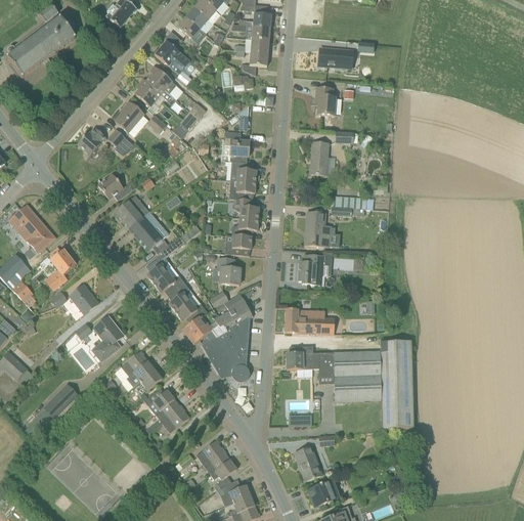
[(120,28),(136,8),(127,0),(119,0),(117,3),(121,6),(110,19),(120,28)]
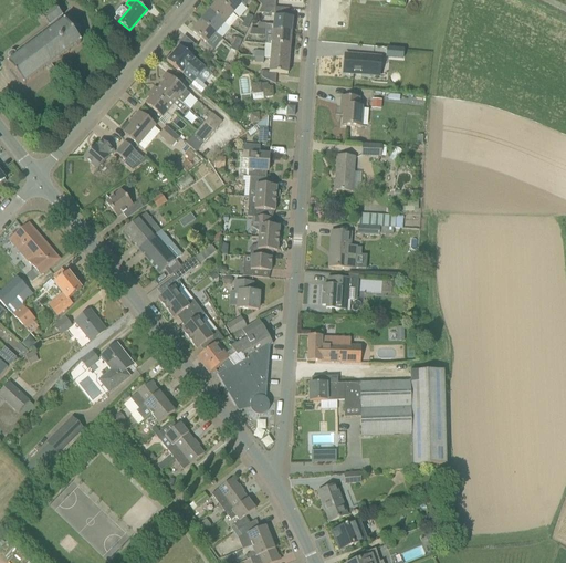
[(209,8),(224,21),(233,11),(220,0),(216,0),(209,8)]
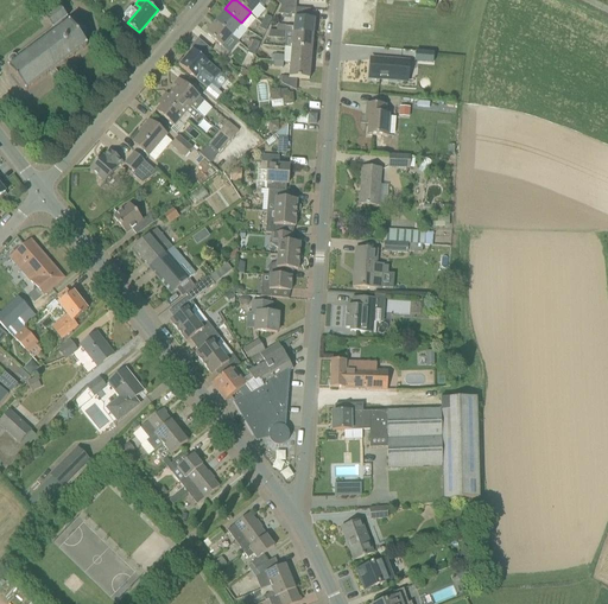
[(236,0),(251,12),(260,1),(259,0),(236,0)]
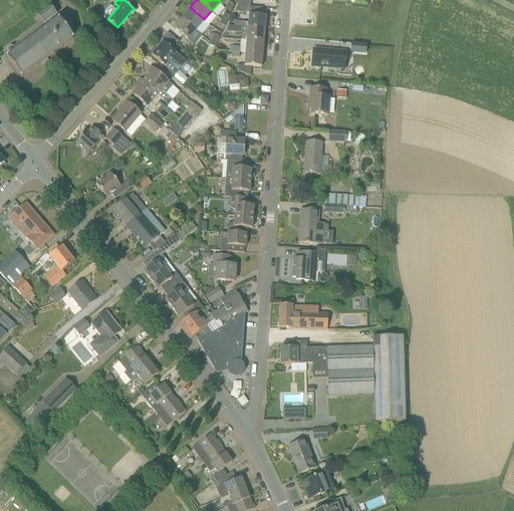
[(57,12),(57,11),(50,2),(37,11),(45,21),(13,45),(10,44),(8,46),(7,49),(9,52),(11,52),(7,56),(21,75),(42,59),(44,62),(49,59),(47,56),(74,36),(70,31),(71,30),(72,29),(72,28),(73,28),(73,27),(73,26),(73,25),(72,24),(72,22),(71,22),(71,21),(70,20),(69,20),(68,20),(67,20),(66,20),(65,20),(64,20),(63,21),(59,16),(58,17),(55,13),(57,12)]
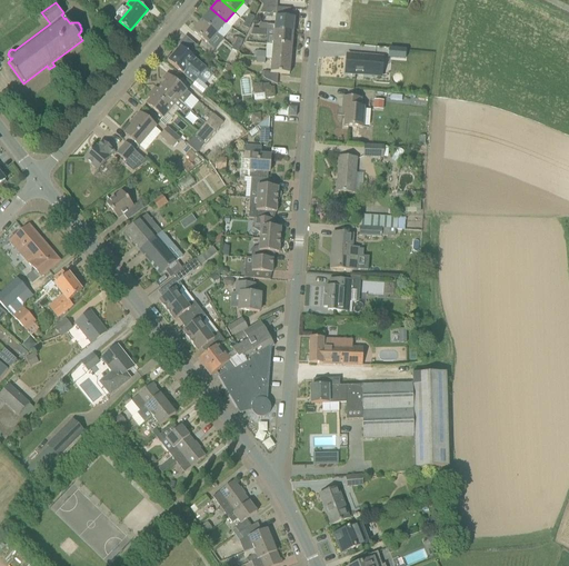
[(252,26),(268,27),(293,29),(295,16),(290,16),(290,6),(277,5),(276,13),(276,22),(259,21),(255,21),(252,26)]
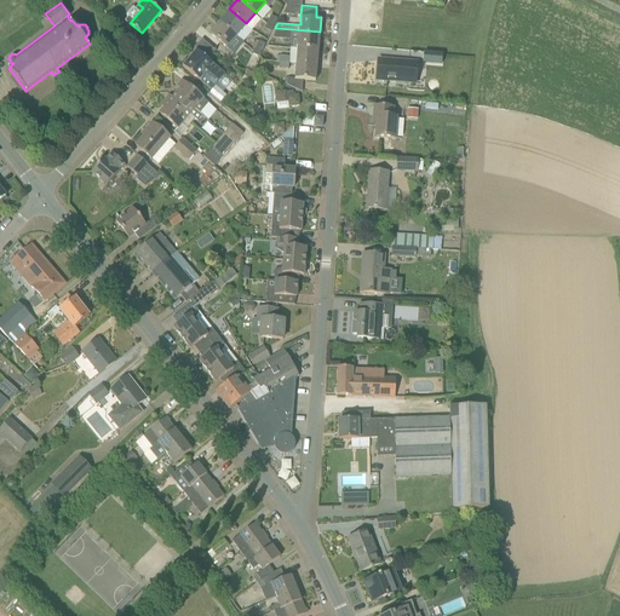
[(236,35),(236,34),(246,23),(229,9),(219,19),(236,35)]
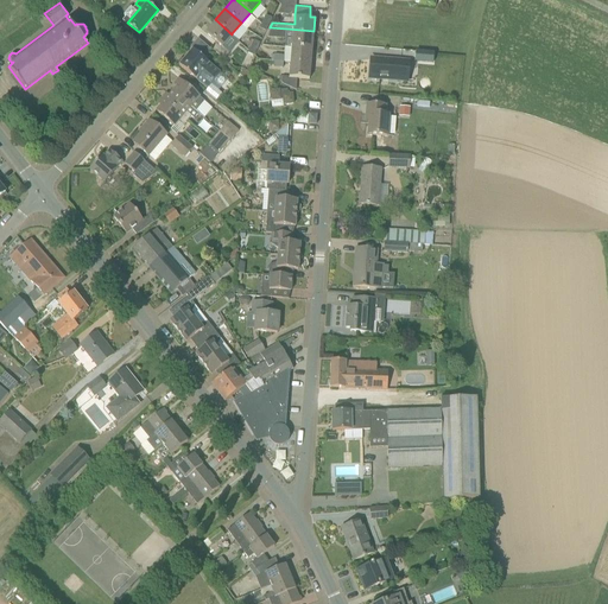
[(263,19),(270,21),(272,16),(265,12),(263,19)]
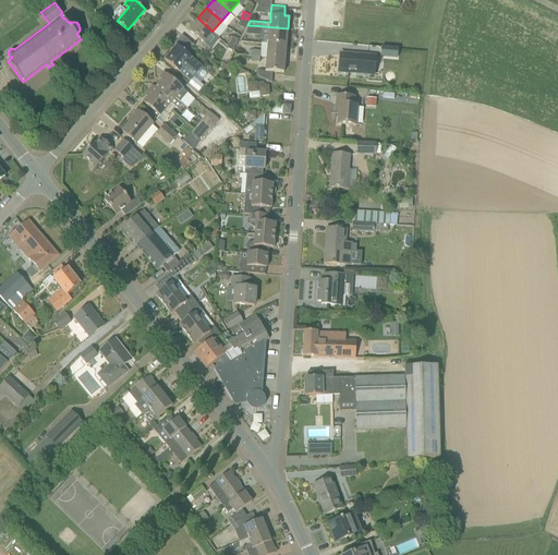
[(197,17),(189,27),(198,36),(194,41),(206,52),(220,36),(213,31),(213,32),(197,17)]
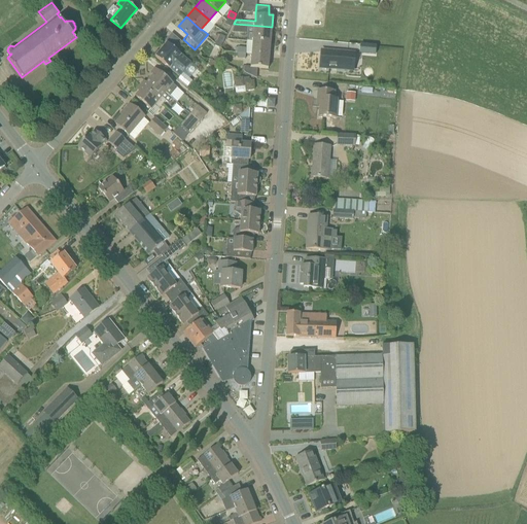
[(231,25),(234,19),(227,16),(224,22),(231,25)]
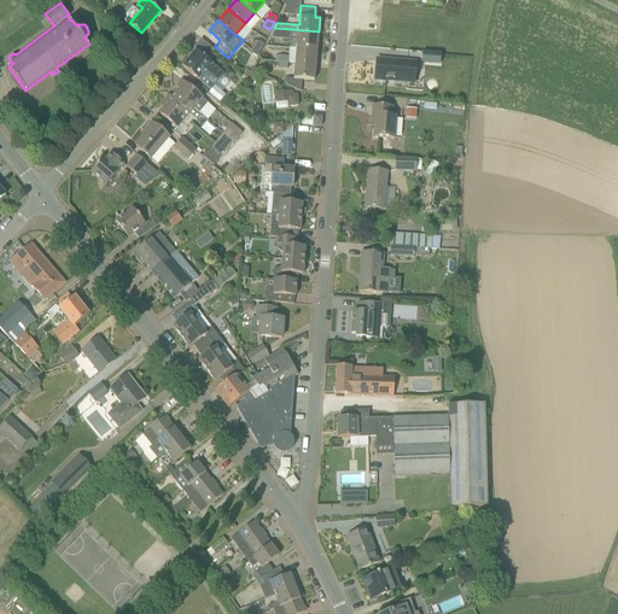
[(273,35),(298,36),(297,46),(318,47),(319,31),(291,29),(274,28),(274,29),(273,35)]
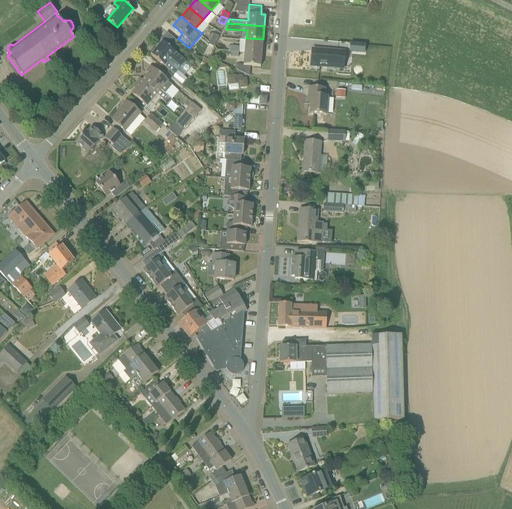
[(211,37),(217,39),(220,34),(214,31),(211,37)]
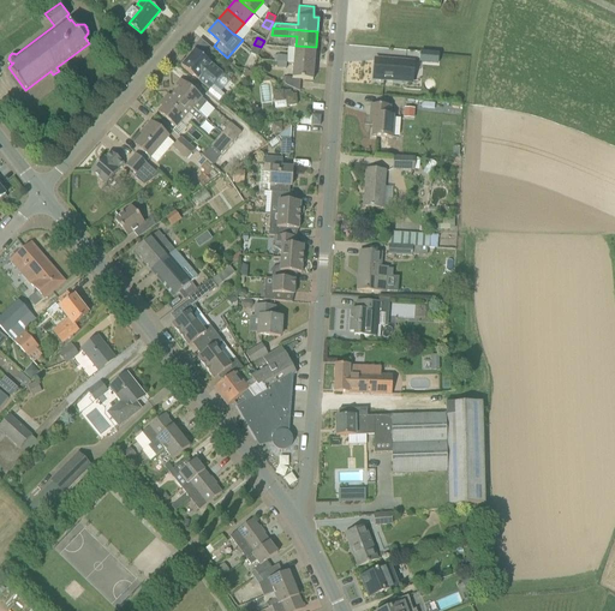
[(257,54),(261,47),(254,45),(250,51),(257,54)]
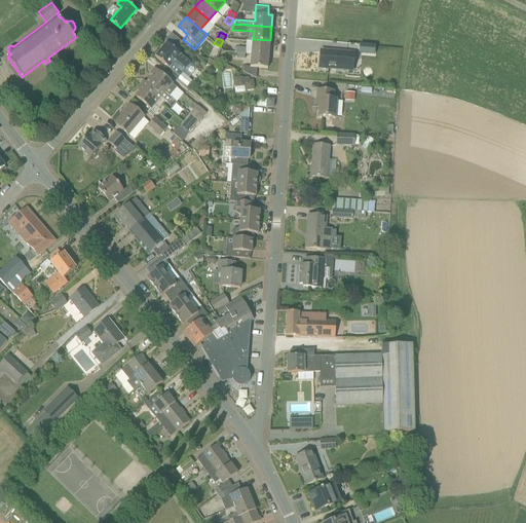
[(270,40),(253,39),(252,51),(268,53),(270,40)]
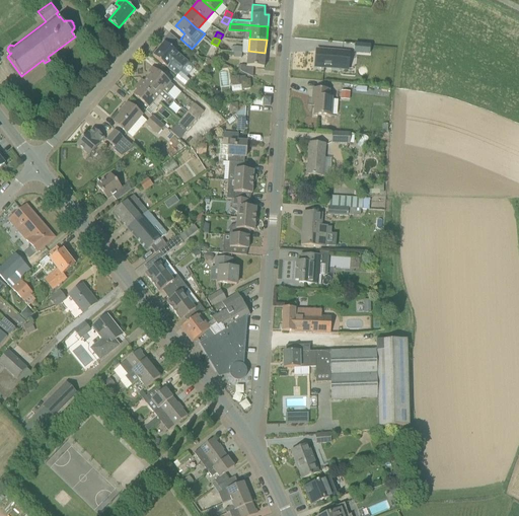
[(153,54),(177,74),(175,76),(184,83),(190,78),(187,75),(195,66),(164,41),(153,54)]
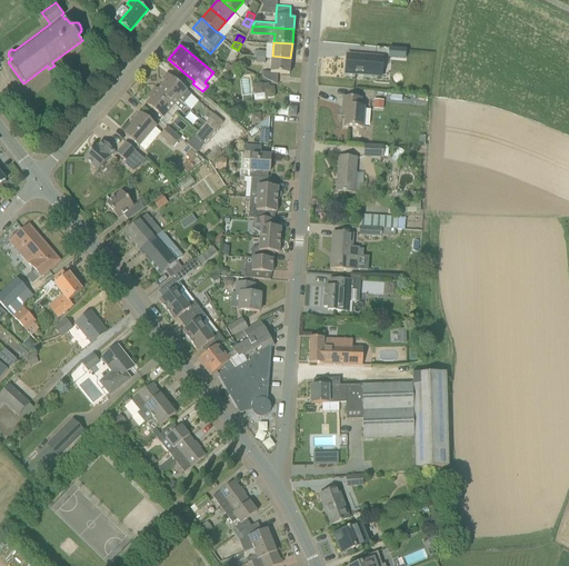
[(410,78),(412,50),(405,49),(401,77),(410,78)]
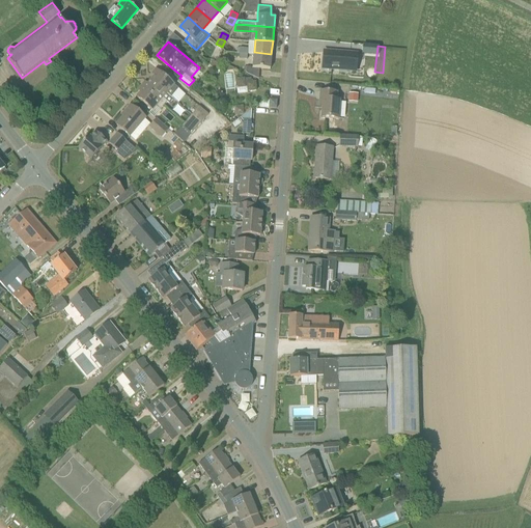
[(353,51),(325,49),(323,66),(351,68),(353,51)]
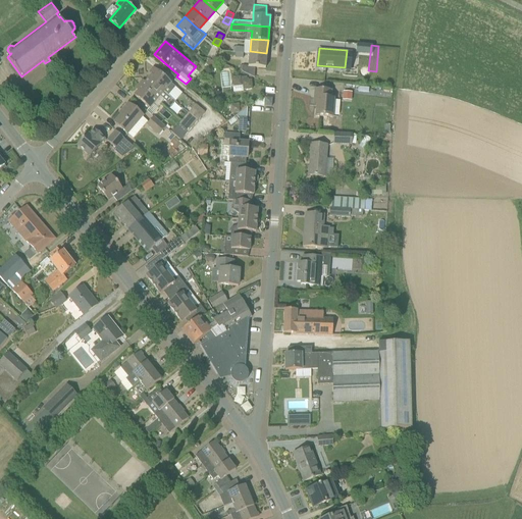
[(249,64),(240,63),(240,68),(242,68),(242,69),(253,74),(254,65),(265,66),(266,53),(250,51),(249,64)]
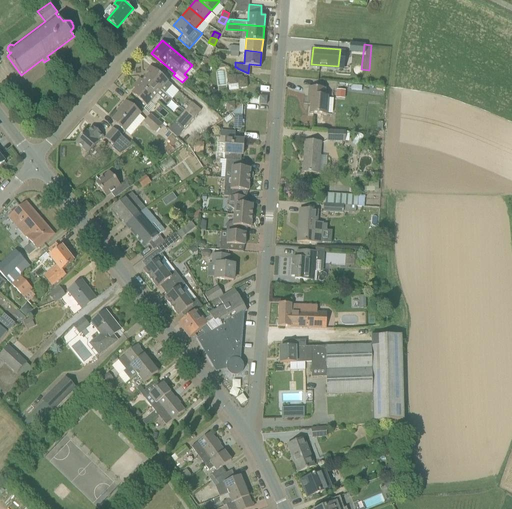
[(150,69),(146,75),(165,91),(167,93),(172,97),(179,89),(172,83),(150,64),(148,67),(150,69)]
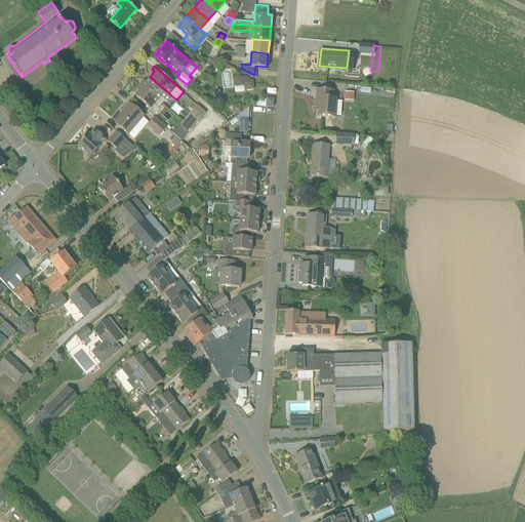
[(242,75),(233,76),(234,85),(243,84),(242,75)]
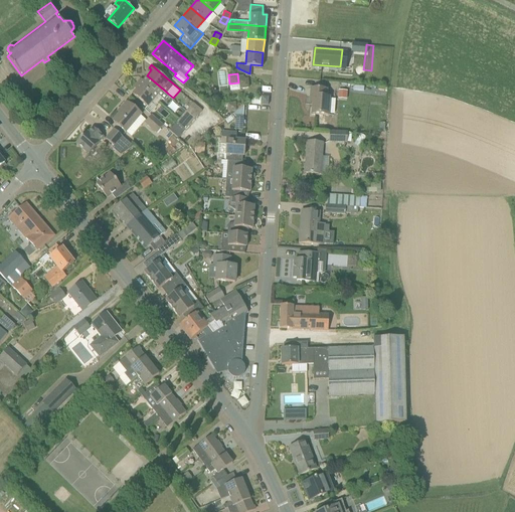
[(159,100),(160,98),(162,96),(164,98),(168,94),(166,92),(147,75),(142,80),(139,78),(137,80),(159,100)]
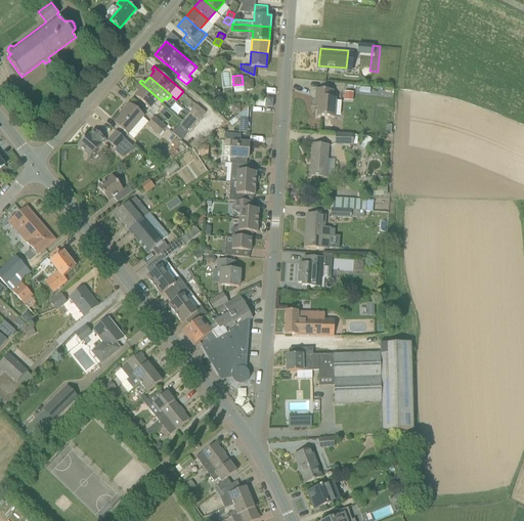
[(253,78),(244,79),(245,88),(254,87),(253,78)]
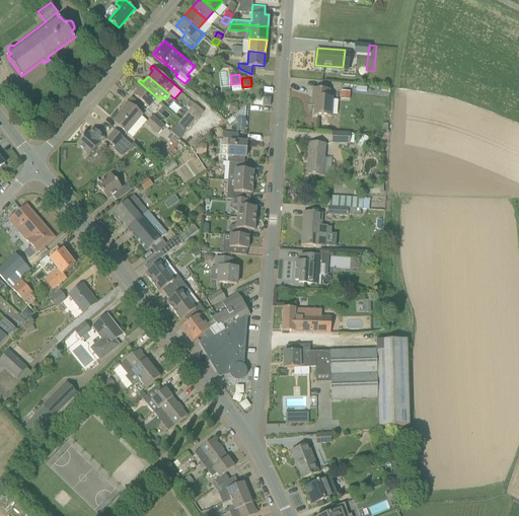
[(134,92),(141,98),(148,104),(152,100),(157,103),(160,100),(138,81),(136,84),(139,86),(134,92)]
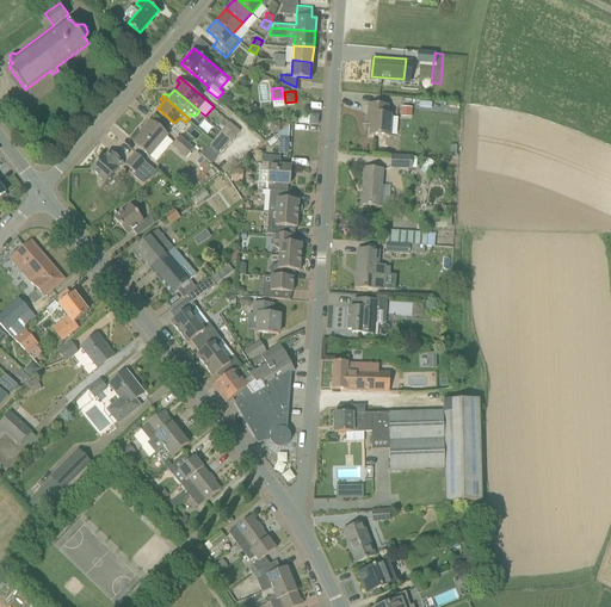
[(389,134),(392,112),(388,112),(388,103),(369,101),(368,111),(371,112),(370,132),(375,134),(375,132),(389,134)]
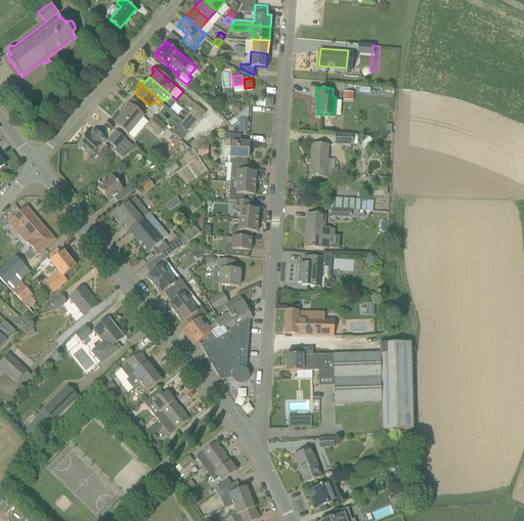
[(353,90),(345,90),(344,98),(353,98),(353,90)]
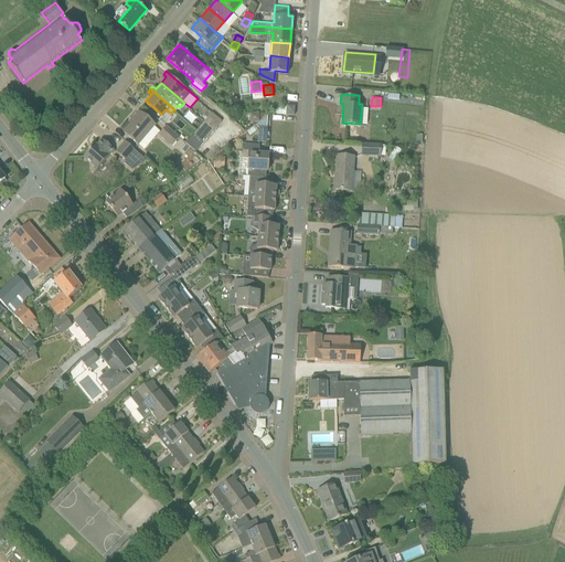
[(276,108),(276,112),(286,113),(287,104),(281,104),(276,108)]
